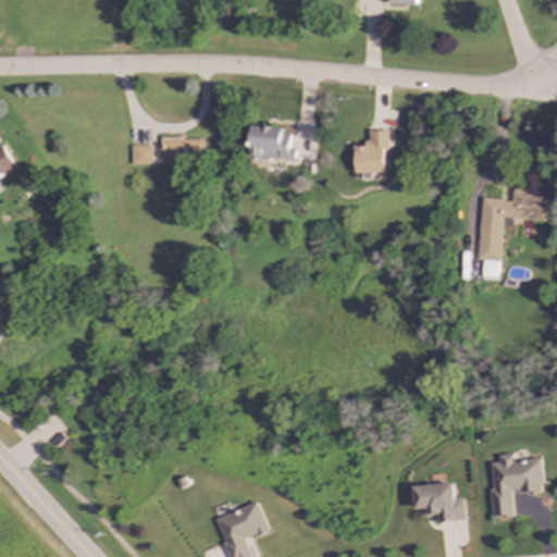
[(296,160),(297,148),(292,148),(293,135),(284,134),(284,127),(251,126),(250,158),(296,160)]
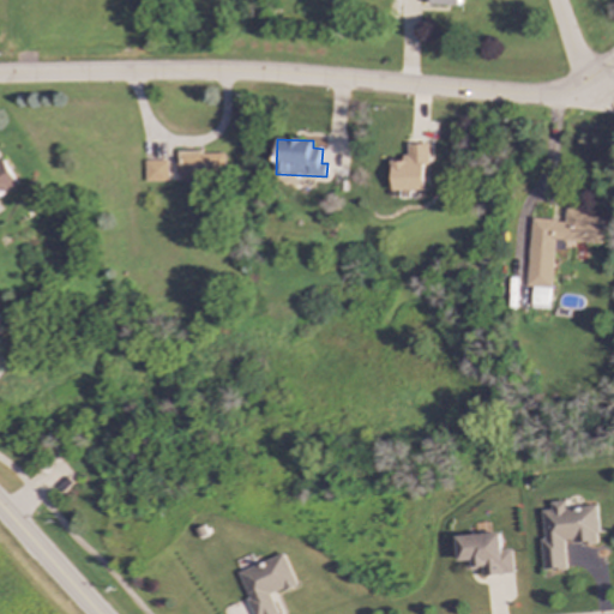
[(426,191),(426,164),(431,164),(429,144),(407,144),(407,161),(392,162),(393,191),(426,191)]
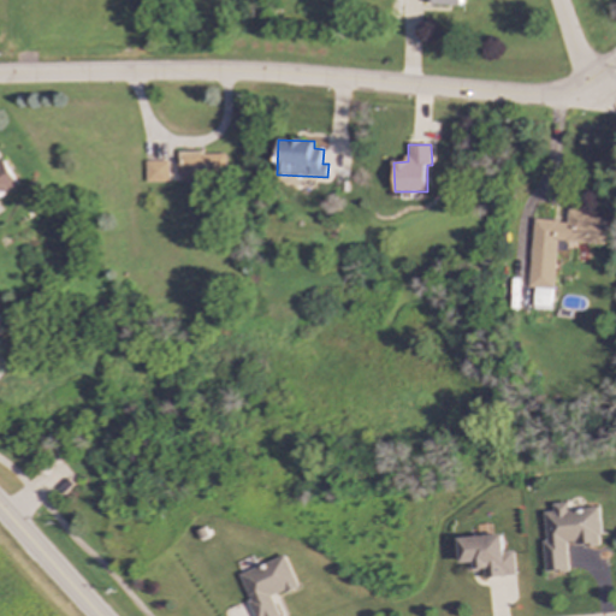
[(181,181),(227,179),(226,153),(181,153),(181,181)]
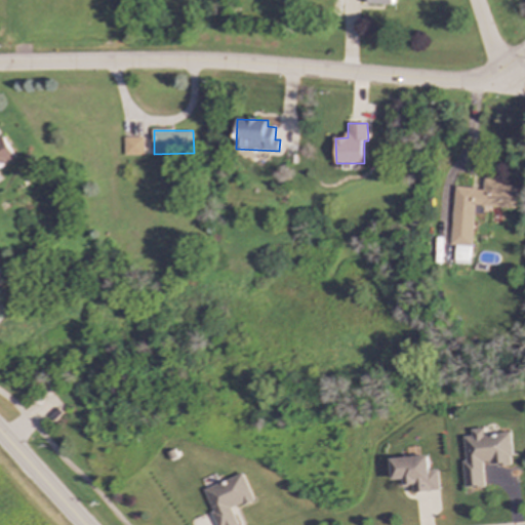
[(0,169),(17,159),(4,134),(0,136),(0,169)]
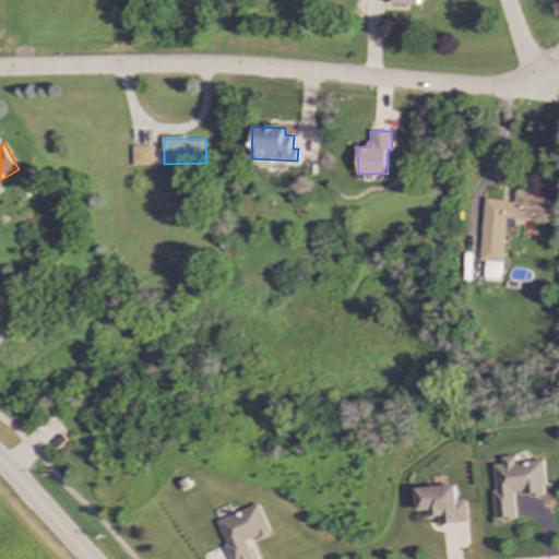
[(154,166),(154,146),(132,146),(133,166),(154,166)]
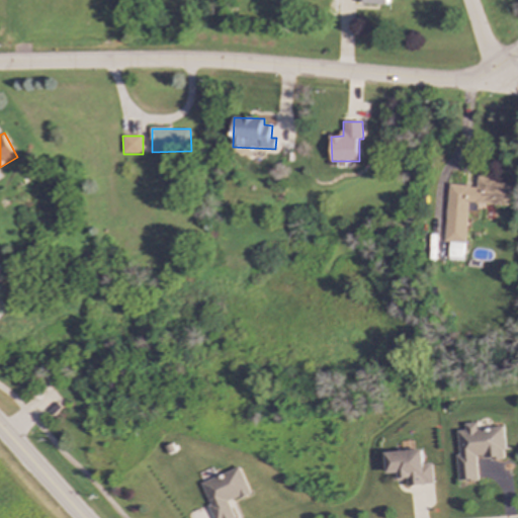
[(449,184),(445,242),(450,243),(449,258),(464,259),(467,211),(478,212),(479,204),(509,205),(511,184),(495,183),(496,177),(478,176),(478,186),(449,184)]
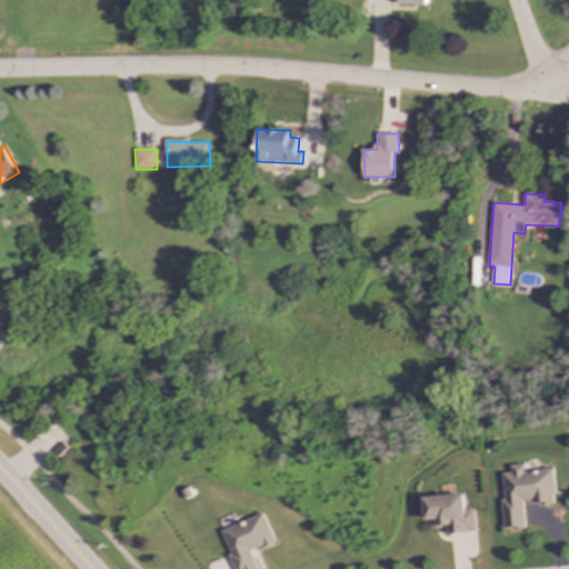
[(505,529),(527,528),(525,505),(556,502),(553,469),(527,471),(526,463),(511,465),(512,472),(503,473),(506,499),(502,500),(505,529)]
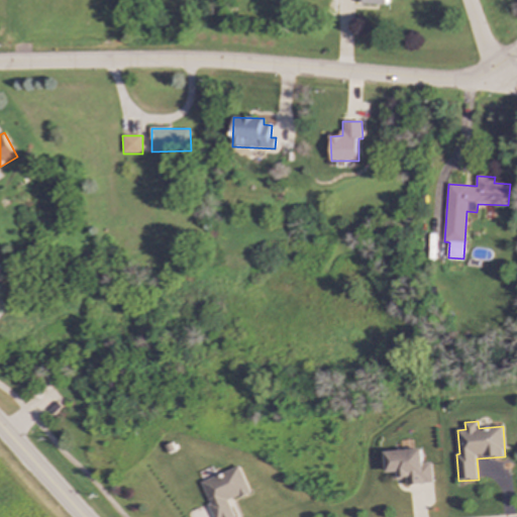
[(386,451),(387,474),(393,473),(394,480),(407,479),(408,485),(433,484),(432,462),(423,462),(423,449),(386,451)]
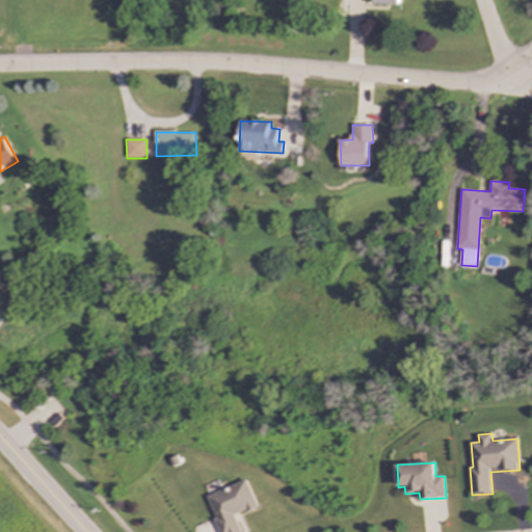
[(241,531),(235,516),(258,507),(246,480),(207,496),(220,531),(241,531)]
